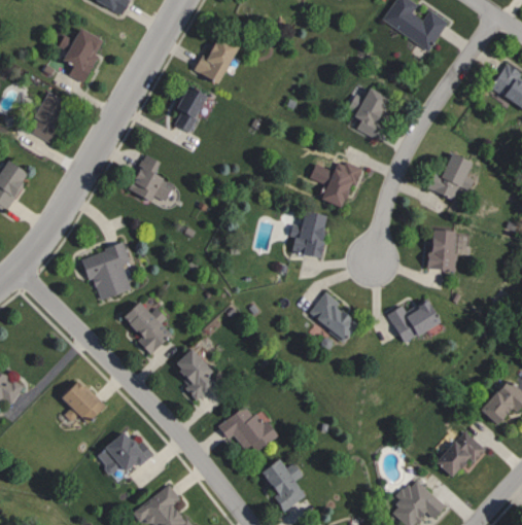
[(94,0),(123,15),(131,1),(129,0),(94,0)]
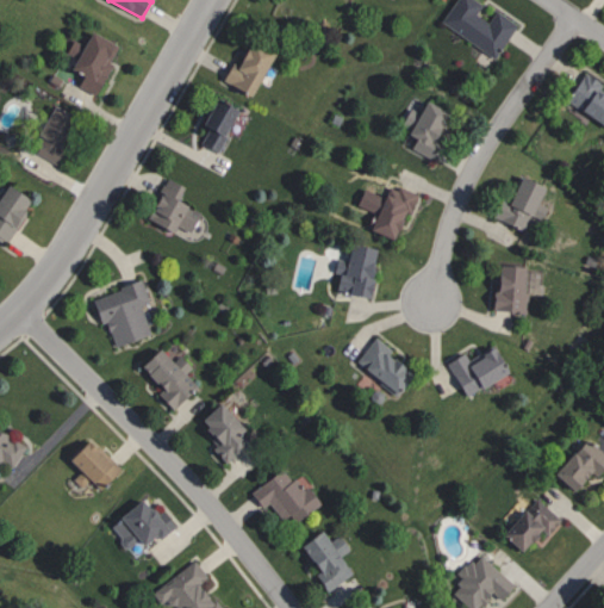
[(498,60),(520,26),(499,13),(491,24),(479,16),(485,6),(474,0),(460,0),(444,24),(498,60)]
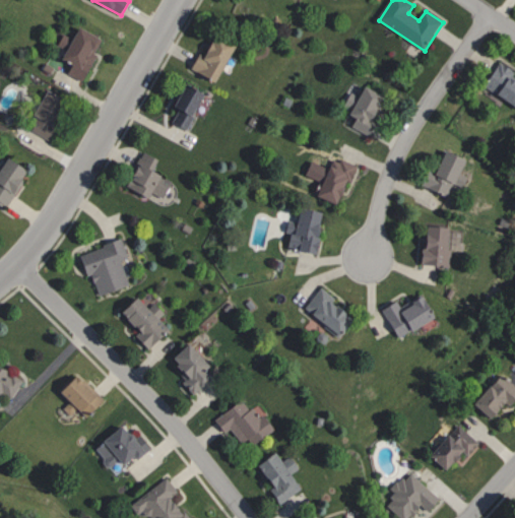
[(84,82),(58,68),(79,27),(104,40),(95,55),(99,56),(84,82)]
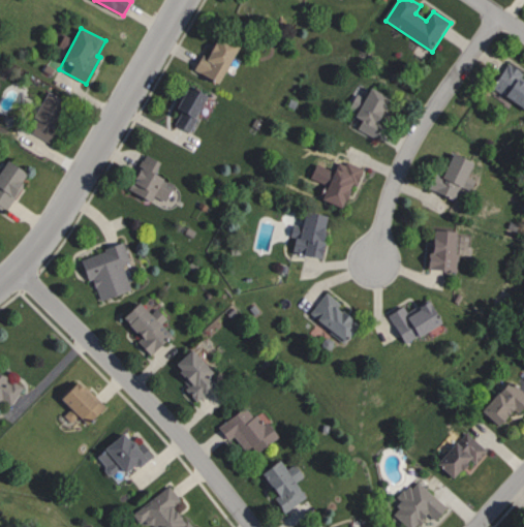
[(219,85),(239,49),(218,38),(208,57),(204,55),(194,71),(219,85)]
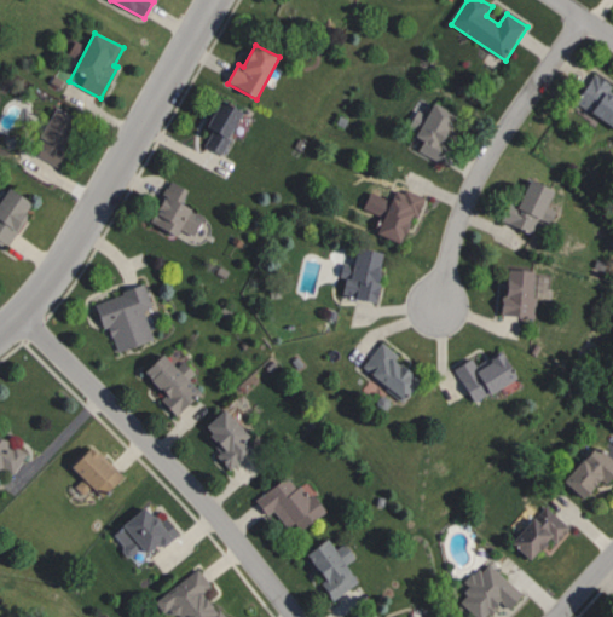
[(612,94),(612,85),(593,75),(577,109),(612,126),(612,94)]
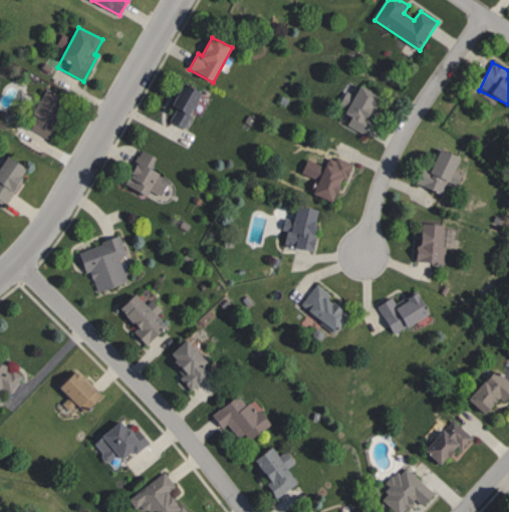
[(187,131),(194,116),(191,114),(202,94),(183,84),(171,107),(178,111),(172,123),(187,131)]
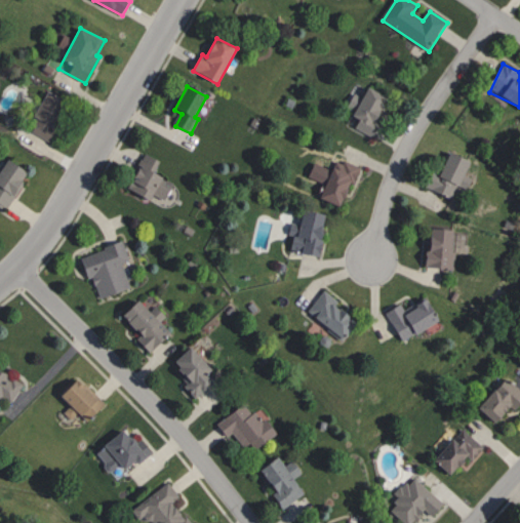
[(367,135),(388,99),(367,88),(362,98),(355,94),(346,111),(360,119),(355,128),(367,135)]
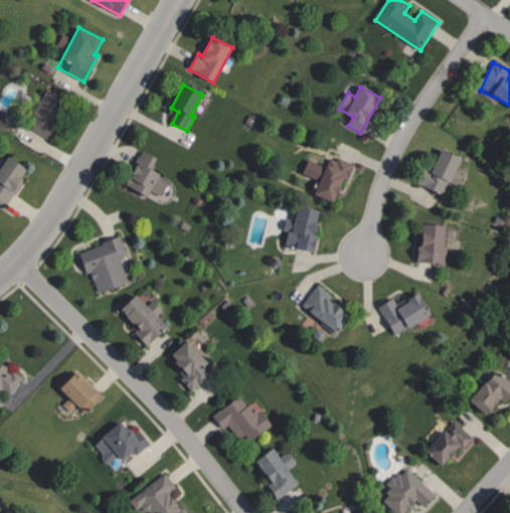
[(27,127),(48,88),(70,99),(48,139),(27,127)]
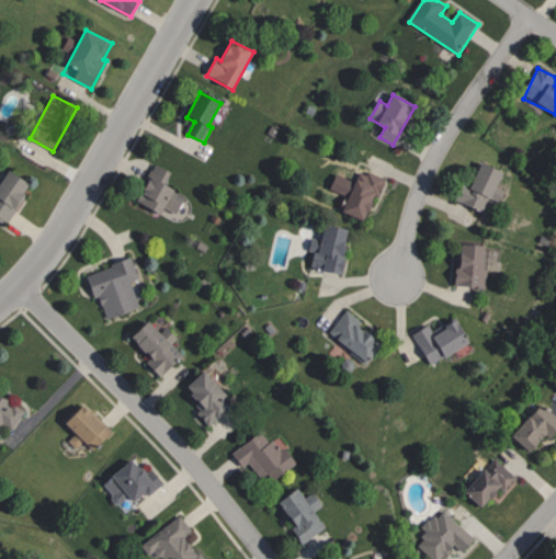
[(502,173),(479,164),(471,189),(463,185),(456,203),(486,214),(489,204),(500,207),(506,192),(497,189),(502,173)]
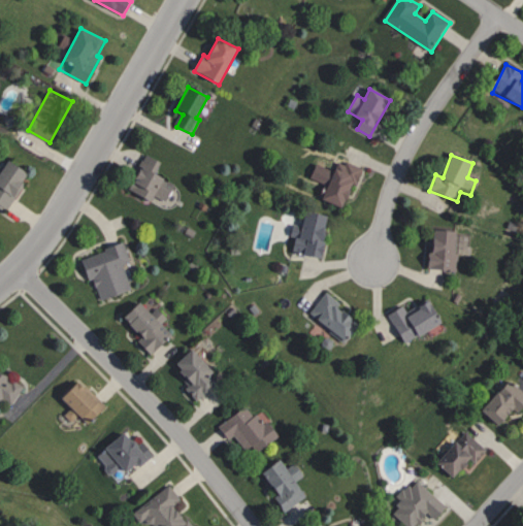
[(175,186),(156,175),(161,163),(145,156),(128,192),(152,203),(155,196),(167,202),(175,186)]
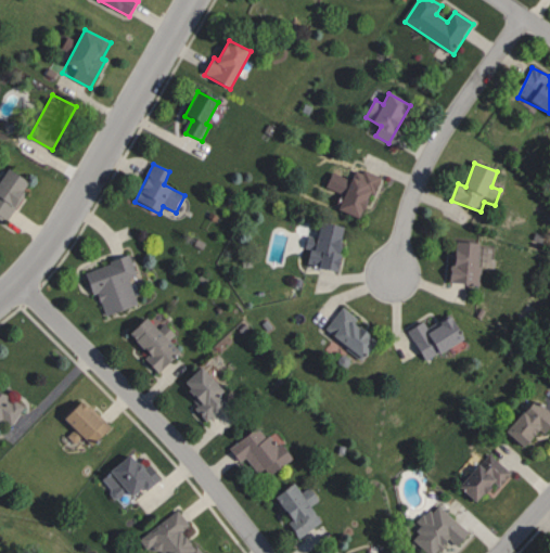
[(356,168),(339,211),(359,220),(370,193),(375,195),(382,179),(356,168)]
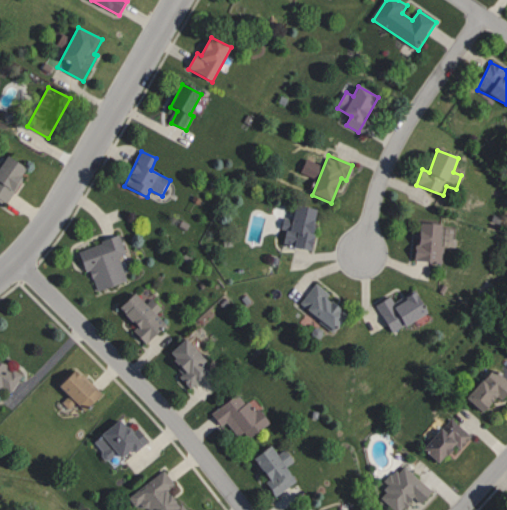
[(0,168),(8,156),(27,169),(5,206),(0,202),(0,168)]
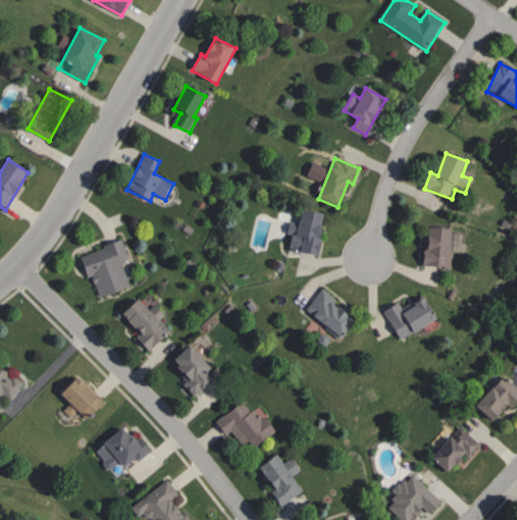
[(299,225),(291,223),(289,235),(292,236),(289,251),(316,256),(323,215),(301,211),(299,225)]
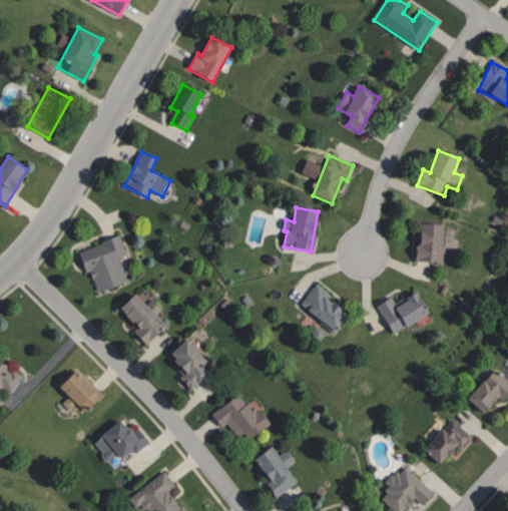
[(445,266),(447,248),(441,247),(443,227),(421,224),(416,262),(445,266)]
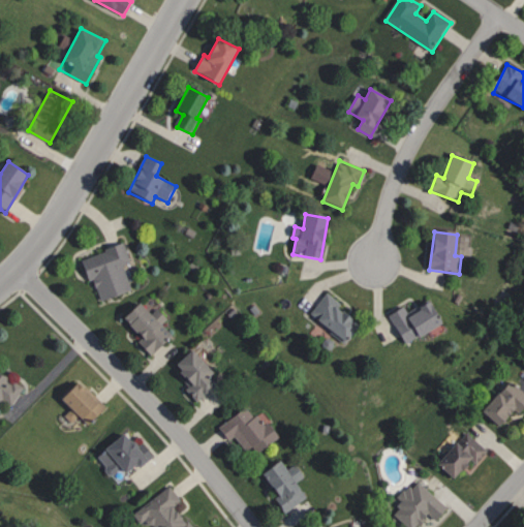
[(132,291),(125,267),(132,264),(126,246),(84,259),(98,303),(132,291)]
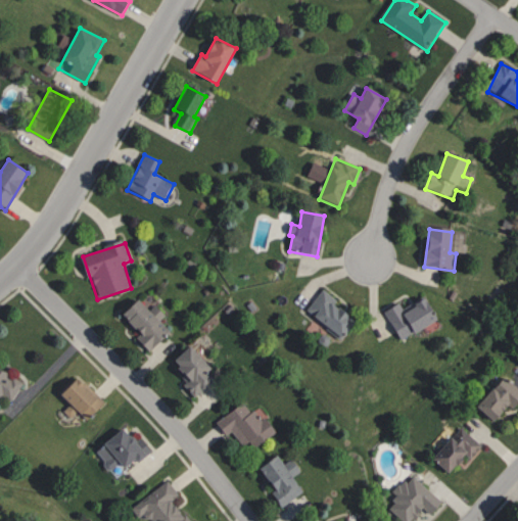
[(335,306),(339,301),(325,290),(308,313),(340,339),(354,322),(335,306)]
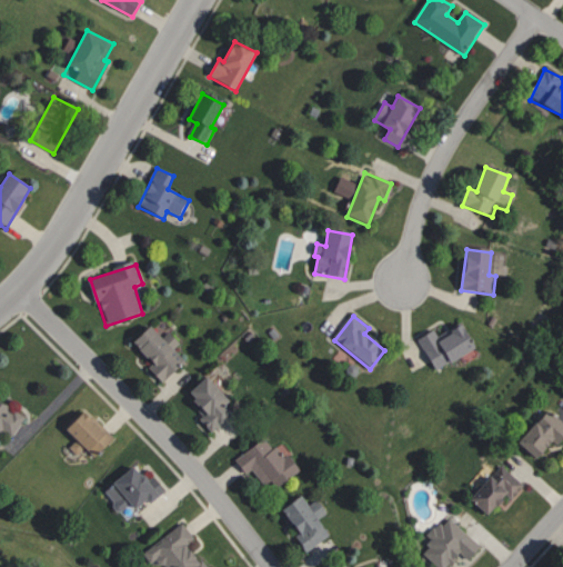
[(131,342),(153,368),(150,370),(161,384),(187,362),(176,350),(182,345),(172,332),(163,341),(150,326),(131,342)]
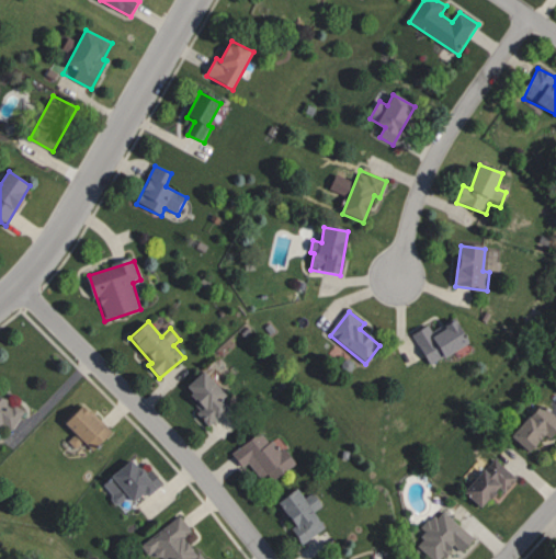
[(432,331),(431,328),(416,333),(427,364),(467,350),(457,322),(432,331)]
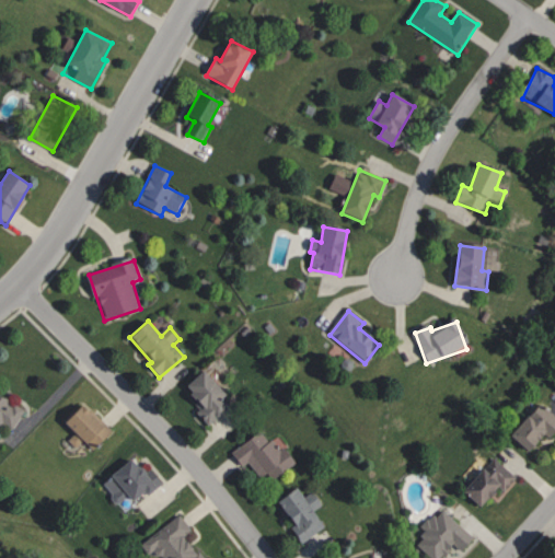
[(197,415),(209,427),(233,404),(203,372),(183,390),(201,410),(197,415)]
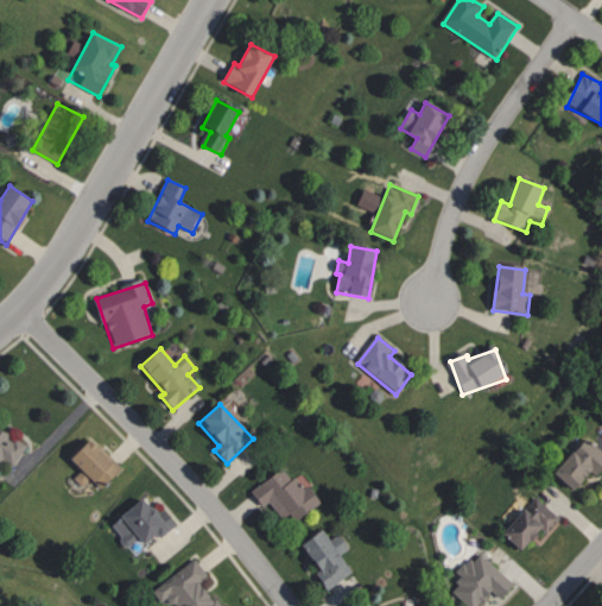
[(0,466),(0,423),(33,444),(14,475),(0,466)]
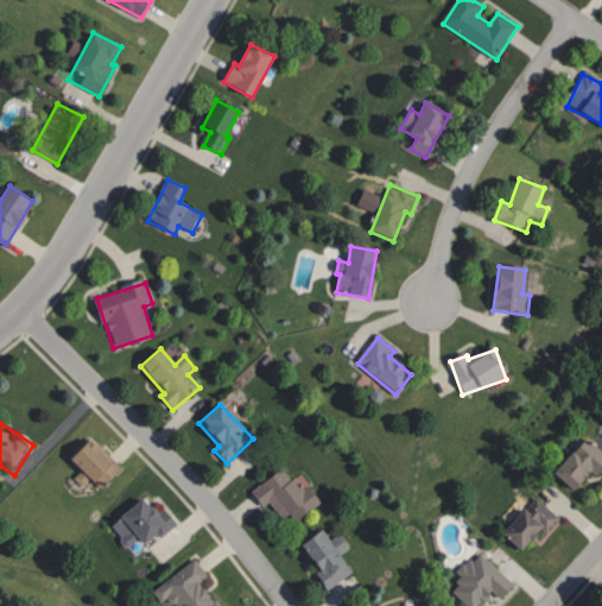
[(601,450),(587,437),(553,472),(572,490),(591,468),(597,474),(601,469),(601,450)]
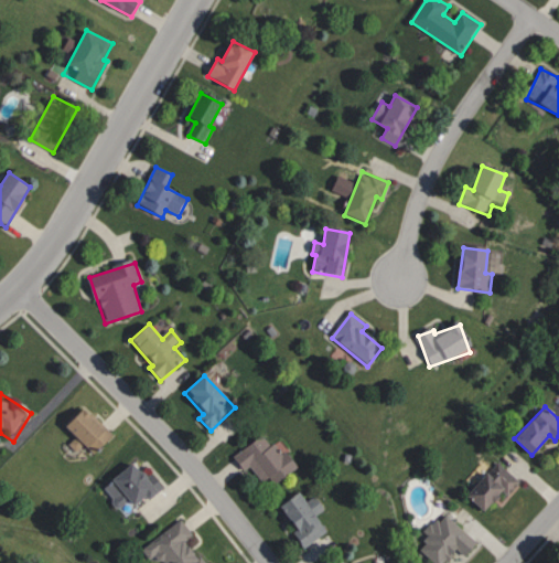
[(84,407),(114,436),(99,450),(92,443),(88,448),(66,425),(84,407)]
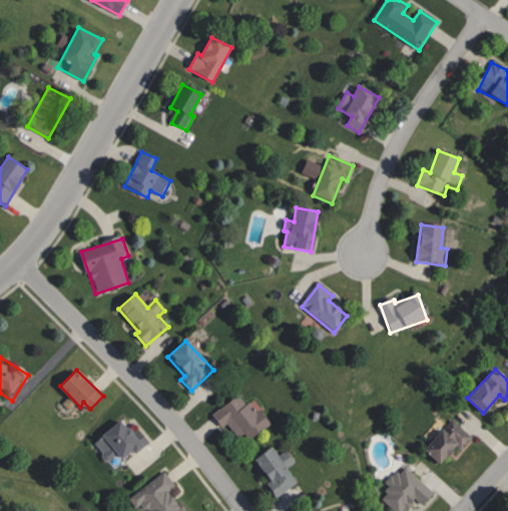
[(270,424),(239,392),(213,416),(224,428),(229,422),(248,443),(270,424)]
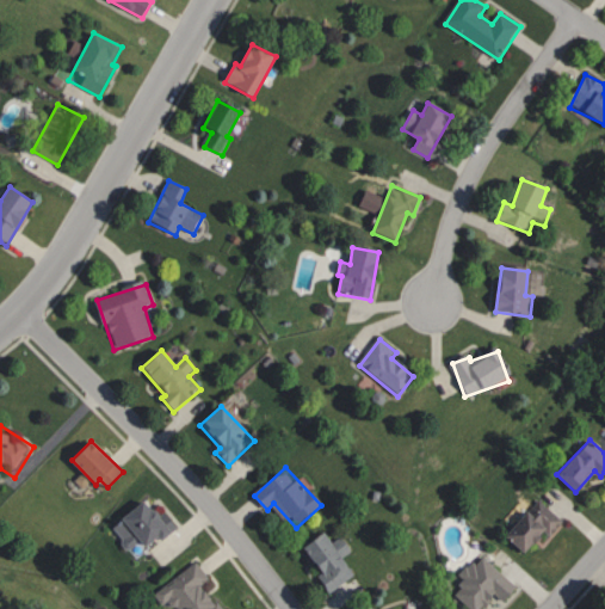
[(505,535),(523,552),(544,529),(550,535),(563,522),(539,499),(505,535)]
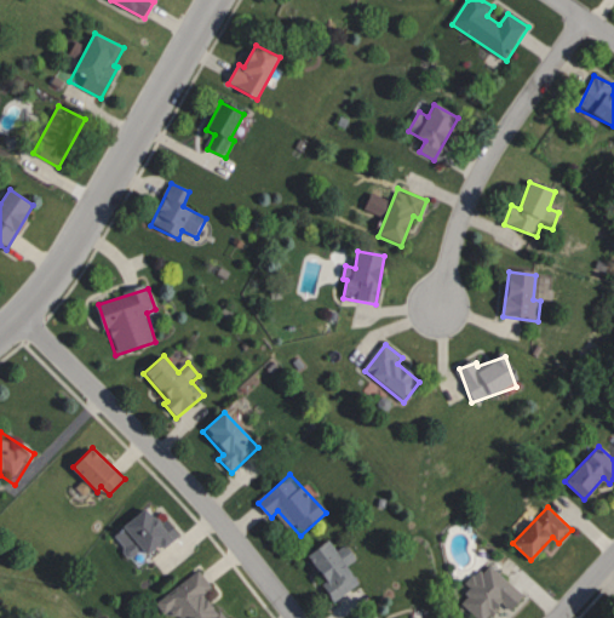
[(114,533),(144,508),(172,541),(162,548),(158,543),(145,553),(142,549),(131,559),(127,559),(124,554),(125,549),(114,533)]
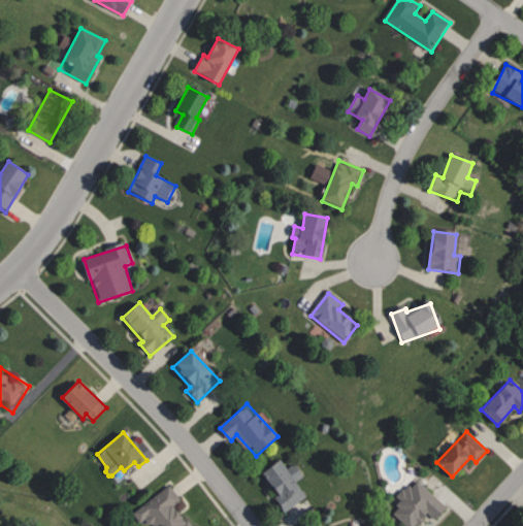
[(298,463),(287,469),(281,459),(262,469),(285,512),(307,499),(297,481),(305,477),(298,463)]
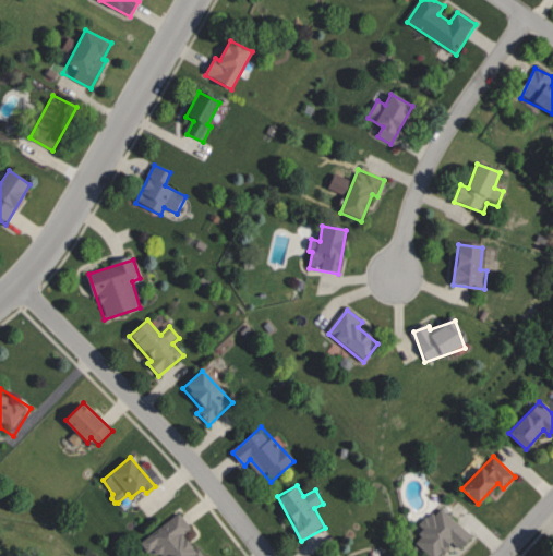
[(471,536),(441,506),(419,529),(425,534),(417,543),(430,555),(440,555),(454,543),(459,548),(471,536)]
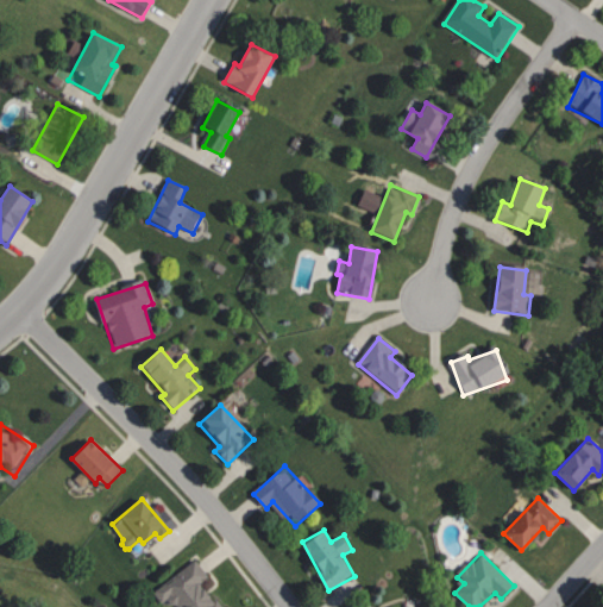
[(155,592),(196,559),(209,576),(202,582),(220,606),(180,606),(173,598),(164,604),(155,592)]
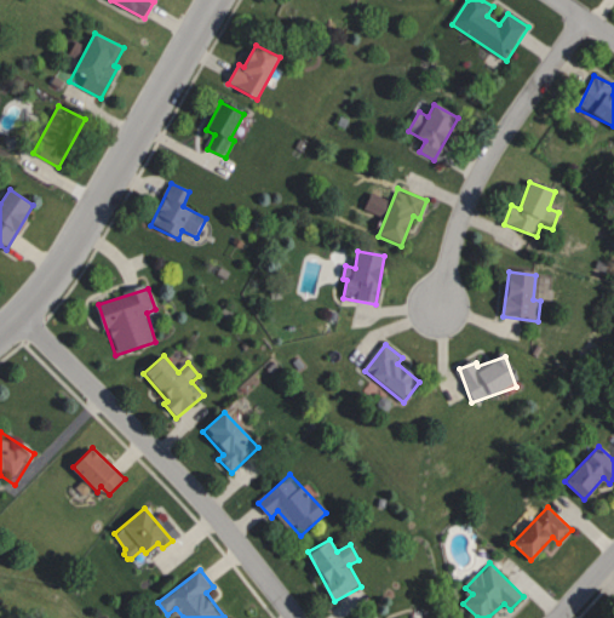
All buildings are outlined.
